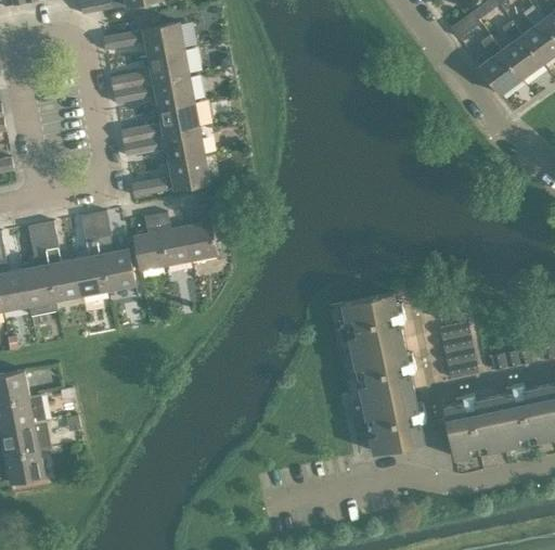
[(90,0),(80,2),(82,15),(97,12),(158,0),(90,0)]
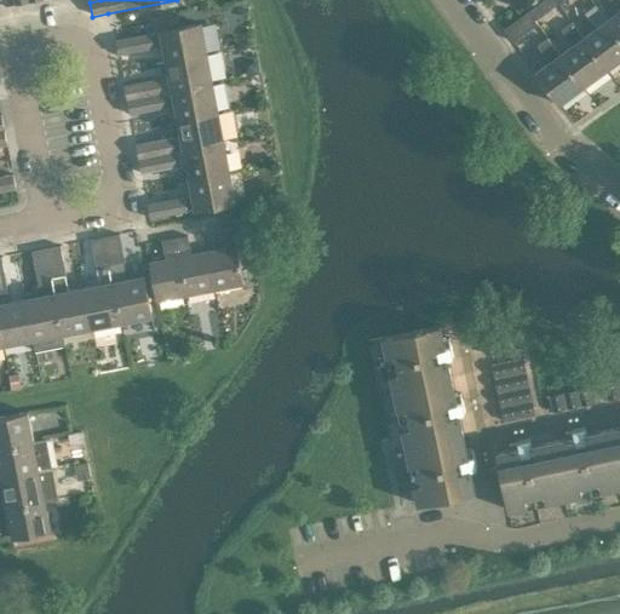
[(512,0),(521,10),(534,0),(512,0)]
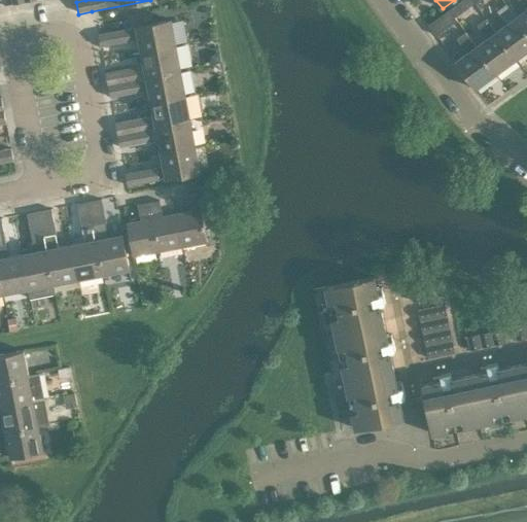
[(471,0),(463,0),(449,11),(454,19),(475,4),(471,0)]
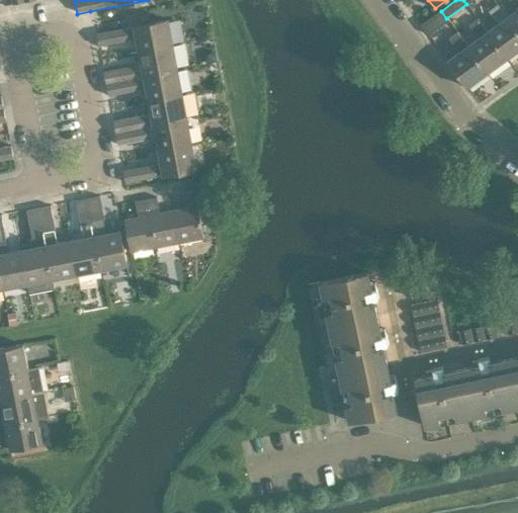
[(517,0),(509,0),(517,11),(507,18),(517,32),(517,0)]
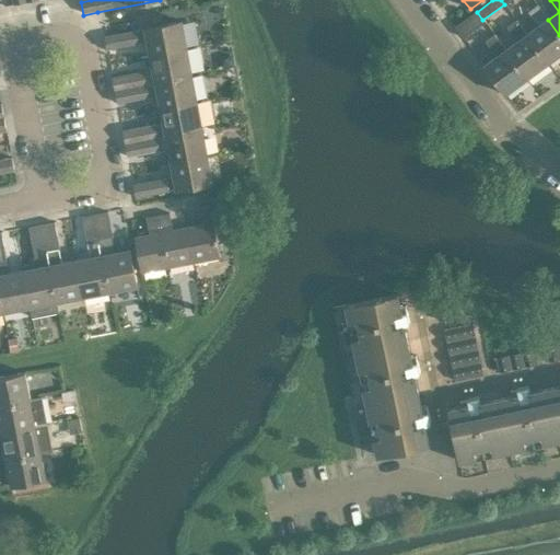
[(539,26),(527,35),(548,64),(559,54),(559,35),(548,20),(537,6),(528,12),(539,26)]
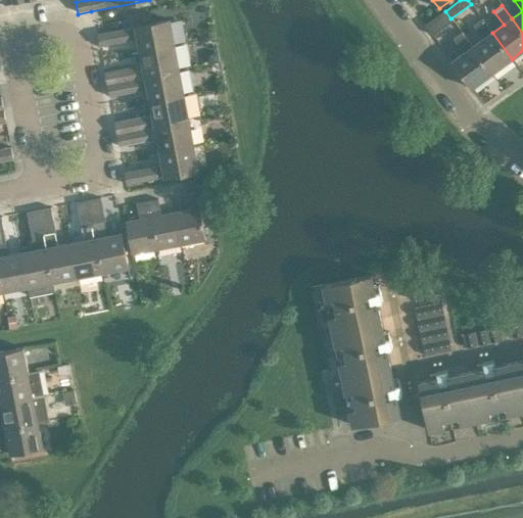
[(445,11),(425,26),(432,36),(454,21),(450,18),(445,11)]
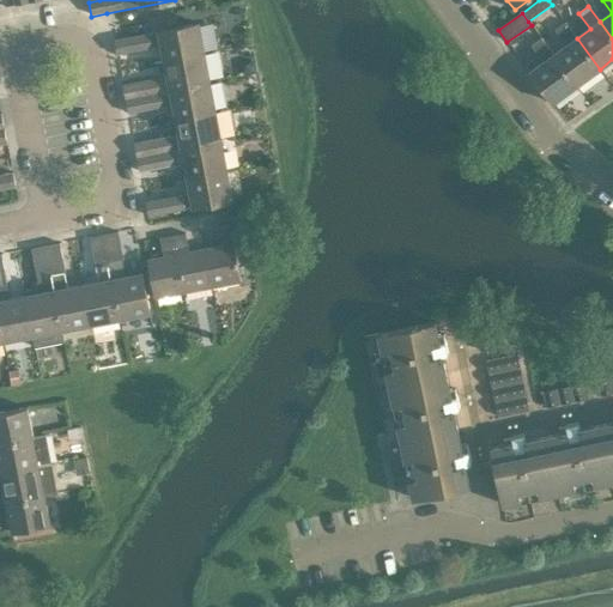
[(181,18),(170,19),(173,29),(182,28),(181,18)]
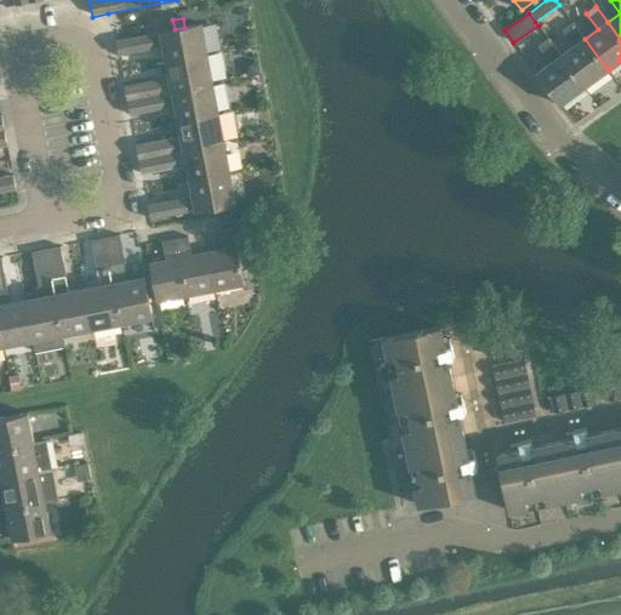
[(574,47),(560,57),(584,87),(608,70),(585,39),(584,40),(571,23),(562,30),(574,47)]
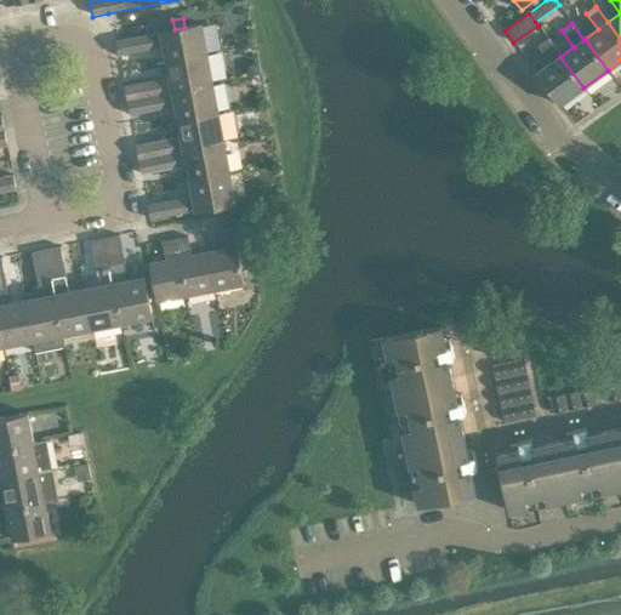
[(175,29),(115,41),(118,57),(152,50),(152,49),(161,46),(165,63),(206,55),(200,26),(184,28),(175,29)]
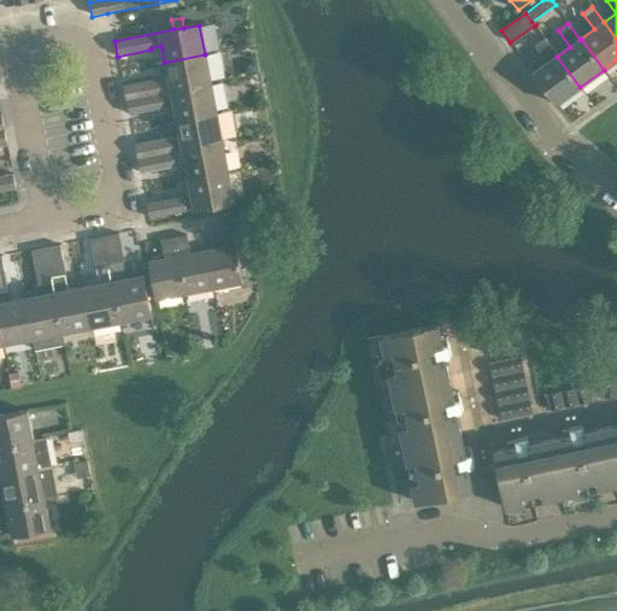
[(547,64),(533,75),(556,105),(580,87),(557,57),(545,39),(534,46),(547,64)]
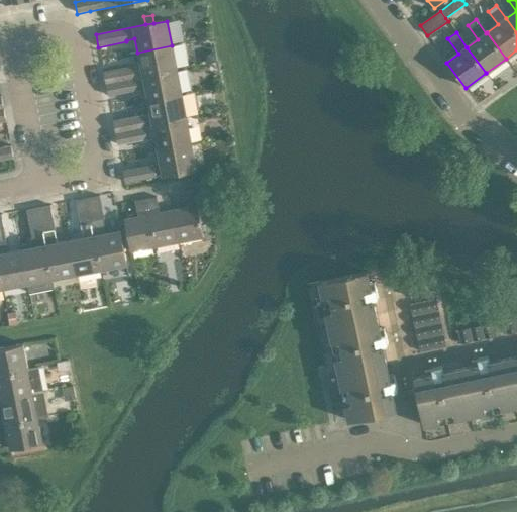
[(131,67),(103,72),(106,85),(177,71),(172,45),(137,53),(140,66),(131,68),(131,67)]
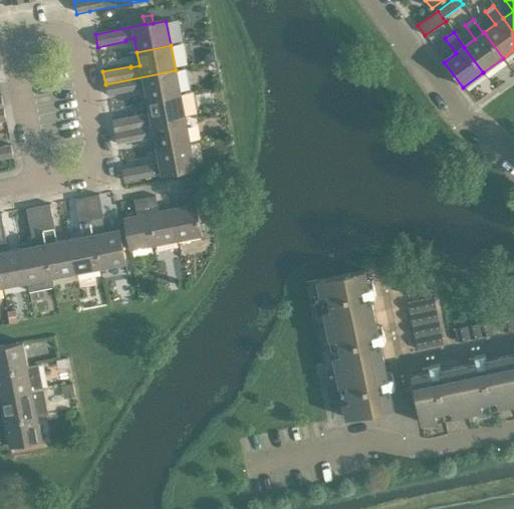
[(206,56),(204,61),(206,63),(215,61),(213,52),(211,51),(206,56)]
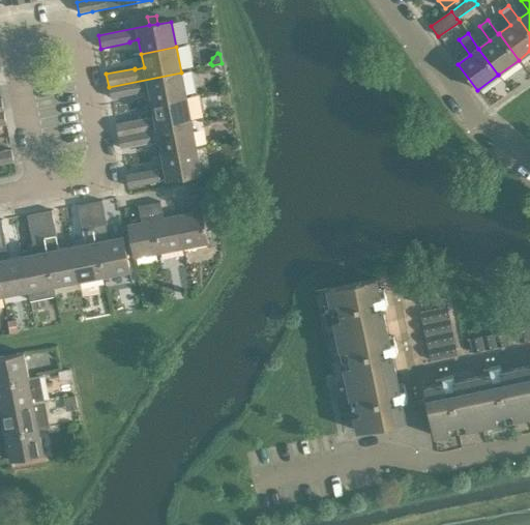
[(181,73),(109,87),(111,99),(140,93),(139,91),(148,90),(151,105),(186,97),(181,73)]
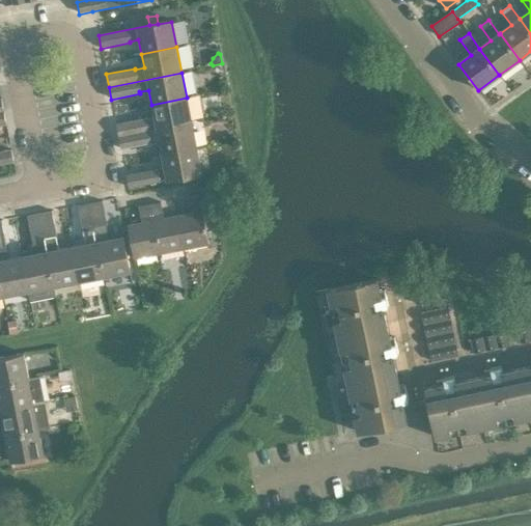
[(144,118),(116,125),(118,137),(192,122),(187,98),(151,105),(154,119),(145,120),(144,118)]
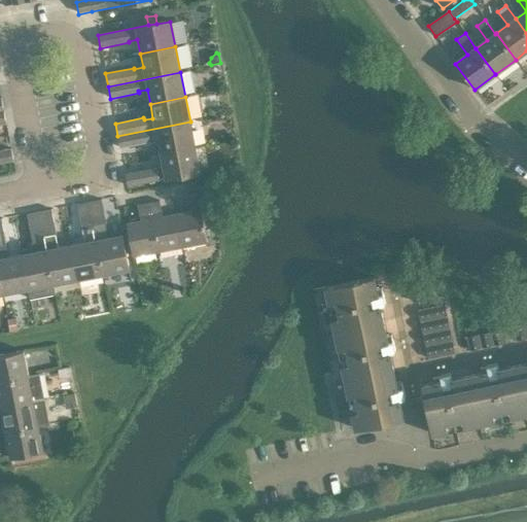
[(190,122),(117,136),(119,148),(148,142),(148,141),(157,139),(160,154),(196,147),(190,122)]
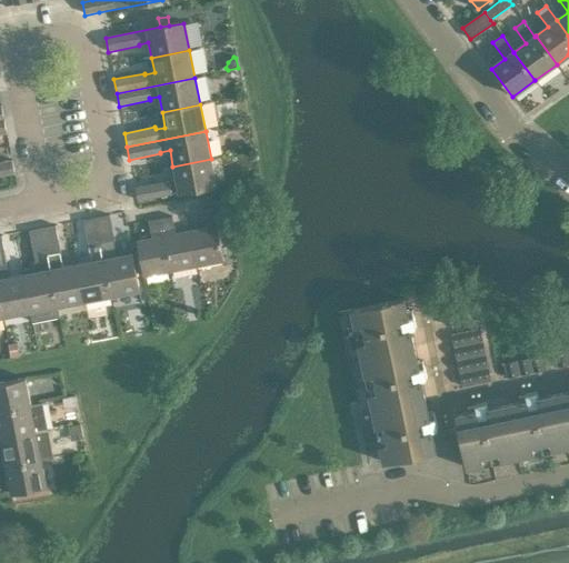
[(166,182),(135,188),(138,202),(217,187),(211,159),(172,167),(176,181),(166,183),(166,182)]
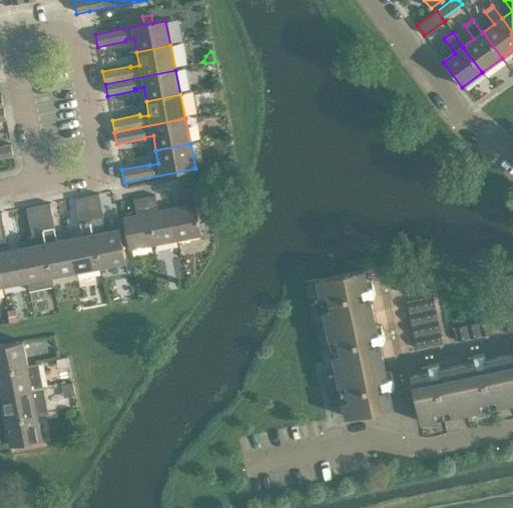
[(0,159),(13,157),(10,145),(0,146),(0,159)]
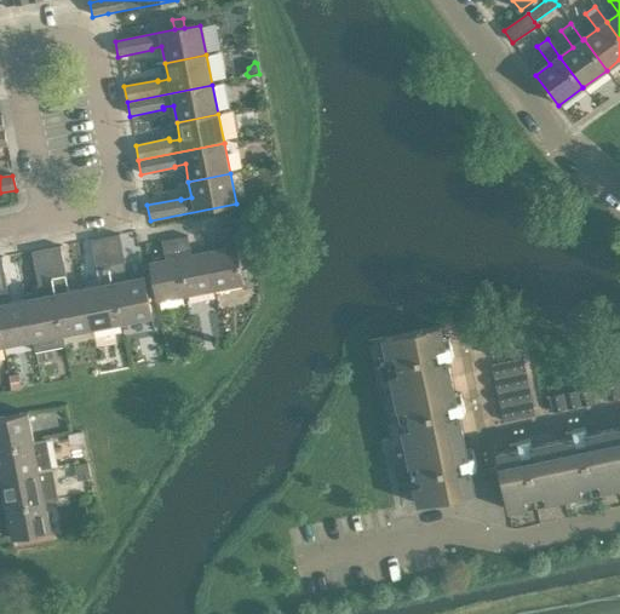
[(222,250),(207,253),(214,292),(244,286),(231,229),(218,231),(222,250)]
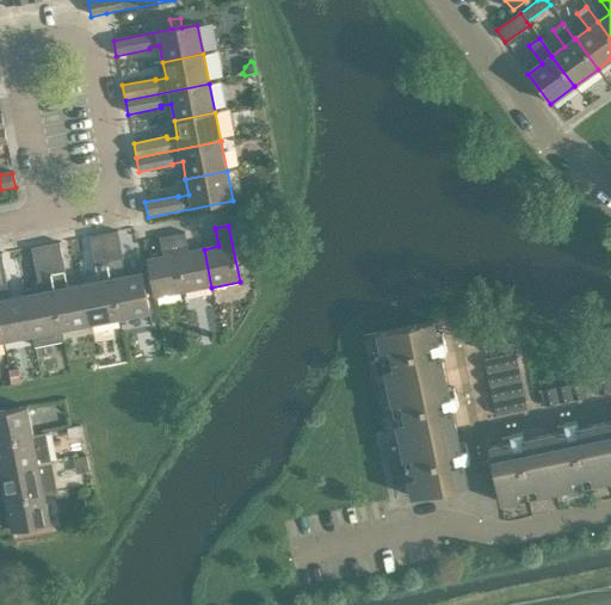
[(117,233),(103,235),(119,319),(149,314),(141,273),(123,277),(121,261),(123,261),(117,233)]
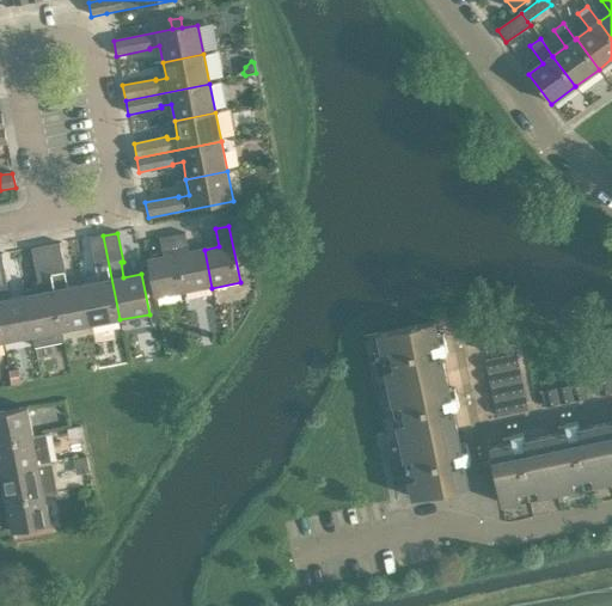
[(185,234),(172,237),(183,293),(212,288),(204,250),(189,252),(185,234)]
